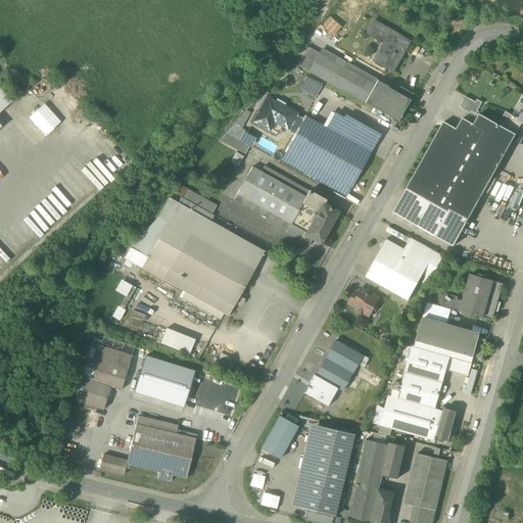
[(321,27),(332,37),(340,28),(329,17),(321,27)]
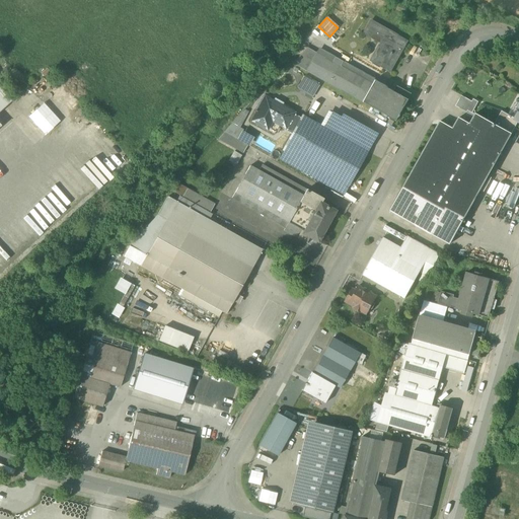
[(371,62),(390,73),(408,43),(369,21),(363,32),(381,43),(371,62)]
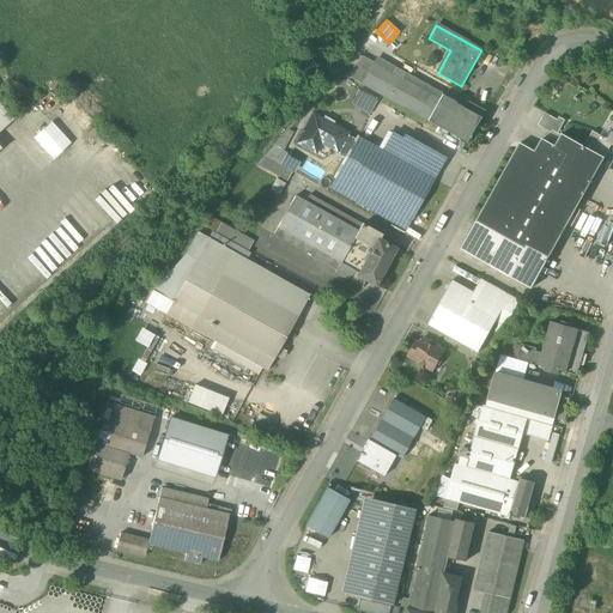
[(349,64),(352,68),(363,58),(358,54),(349,64)]
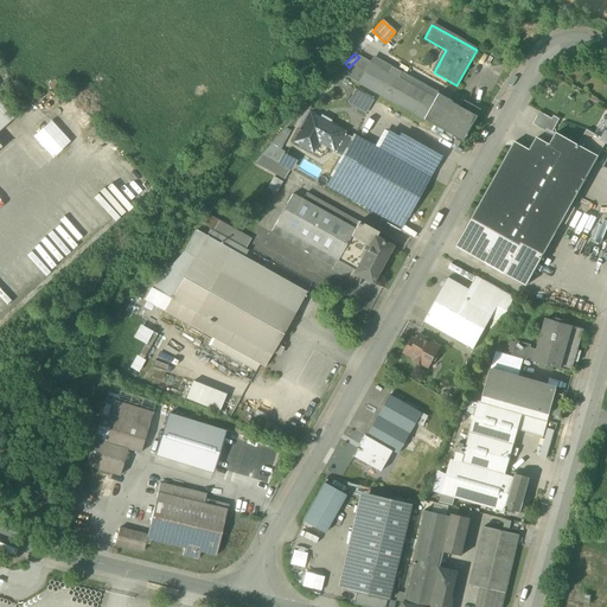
[(434,97),(436,94),(438,93),(372,56),(369,62),(434,97)]
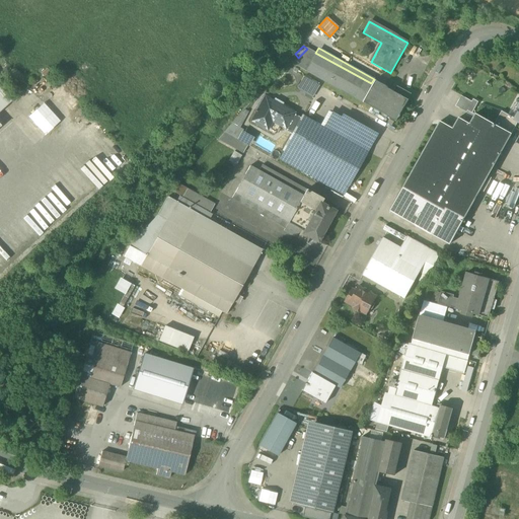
[(292,64),(305,72),(315,53),(307,49),(298,58),(292,64)]
